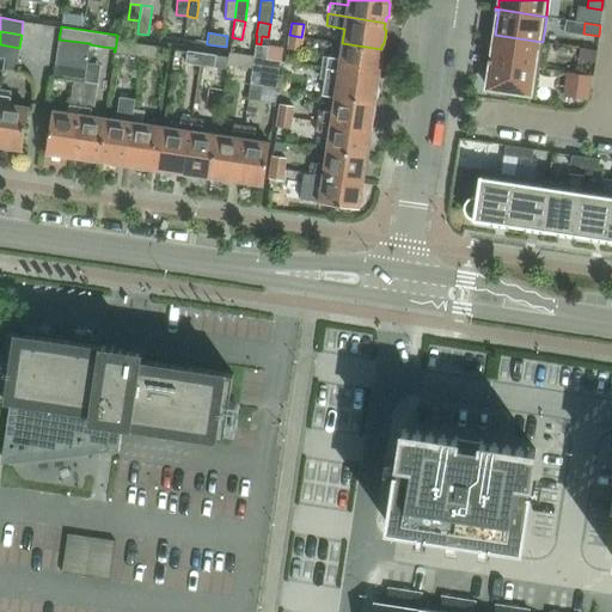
[(117,35),(115,51),(141,56),(144,43),(123,41),(124,36),(117,35)]
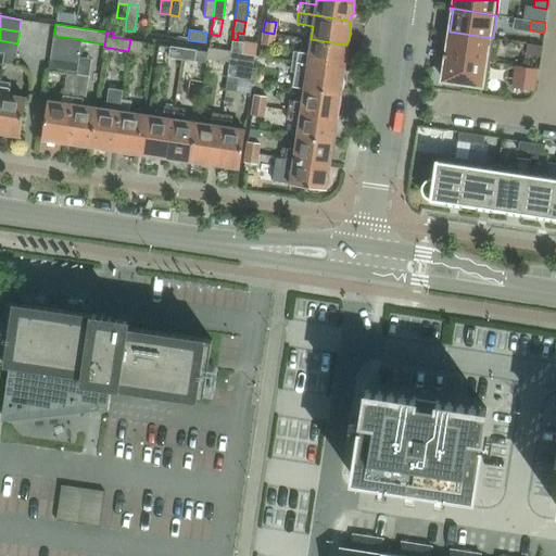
[(263,32),(261,43),(273,45),(274,34),(263,32)]
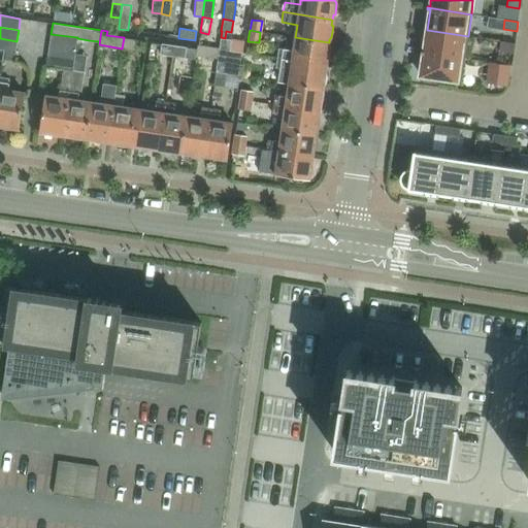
[(421,50),(420,52),(464,58),(468,36),(427,30),(424,51),(421,50)]
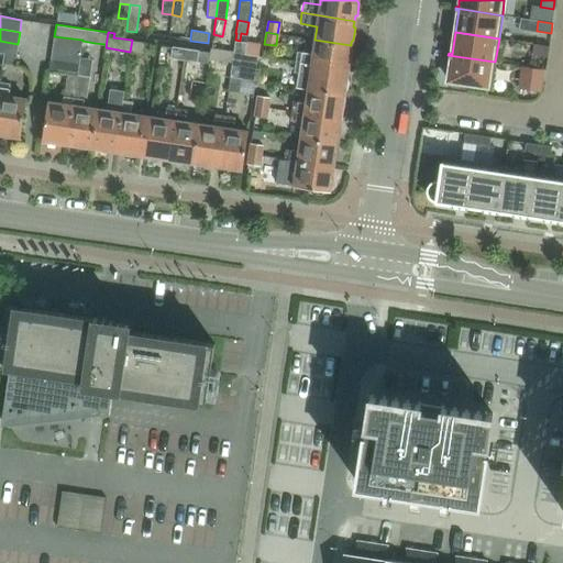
[(83,40),(54,36),(52,47),(80,52),(83,41),(83,40)]
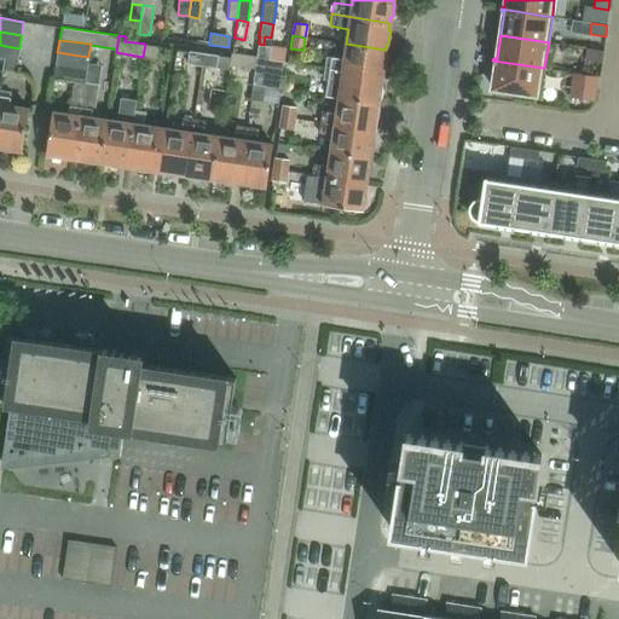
[(145,44),(143,57),(157,59),(158,46),(145,44)]
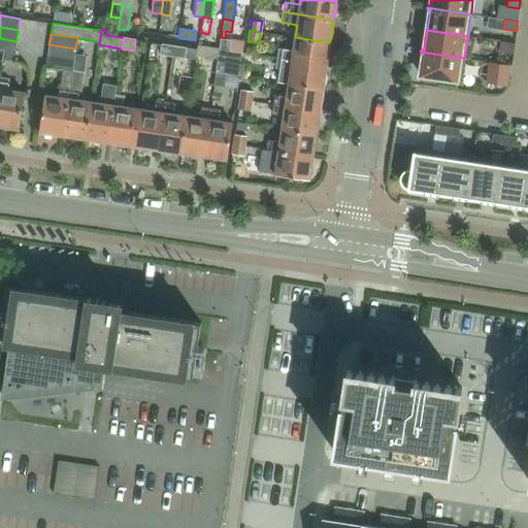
[(210,45),(198,44),(197,44),(195,55),(217,58),(218,48),(218,47),(220,38),(215,37),(215,40),(210,40),(210,45)]
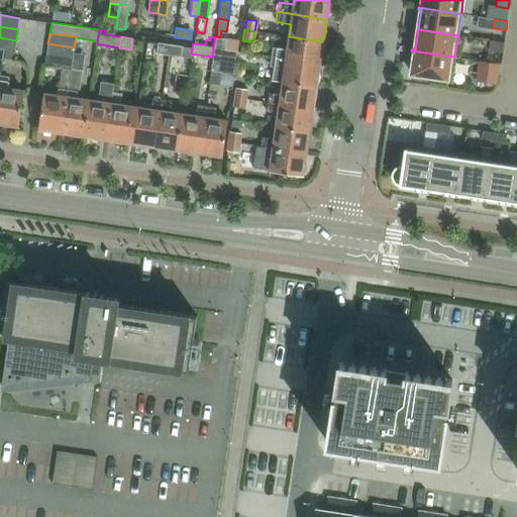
[(215,36),(215,37),(213,46),(213,47),(224,49),(226,38),(220,37),(216,36),(215,36)]
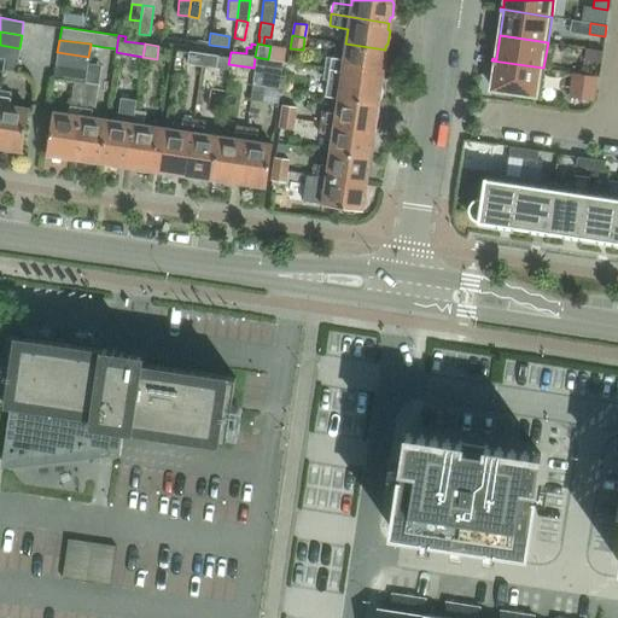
[(324,68),(380,76),(382,70),(384,70),(386,56),(384,53),(385,50),(345,44),(343,58),(325,56),(324,68)]
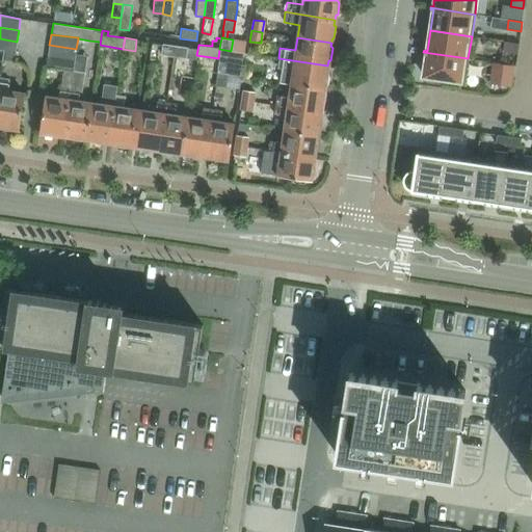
[(2,60),(14,61),(17,42),(0,38),(0,49),(3,50),(2,60)]
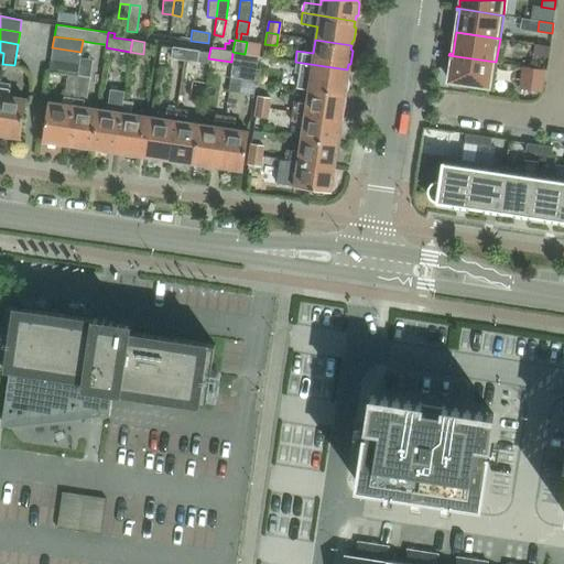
[(534,44),(533,54),(548,57),(550,46),(540,45),(534,44)]
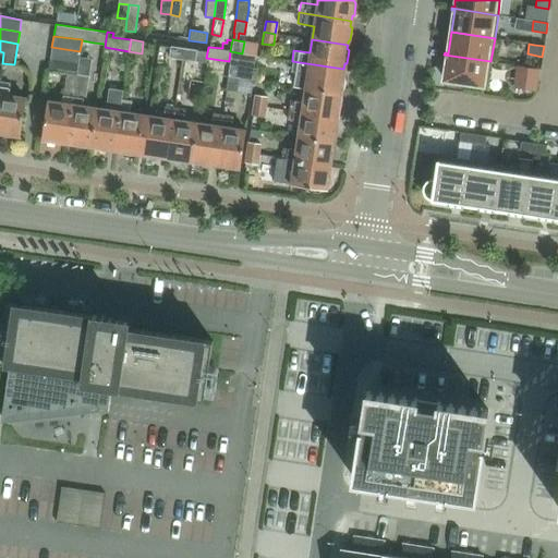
[(170,46),(168,57),(182,59),(184,48),(170,46)]
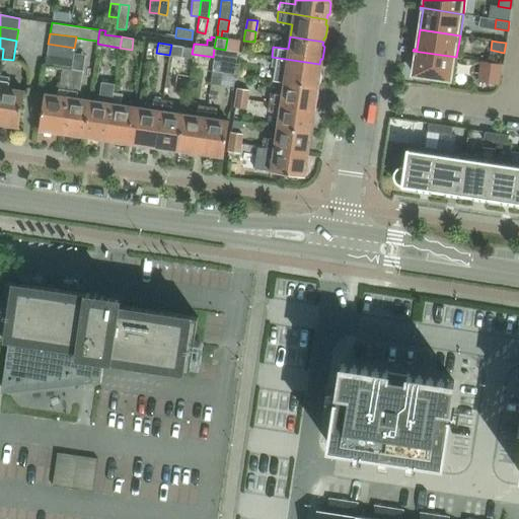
[(74,48),(48,44),(47,55),(73,58),(74,48)]
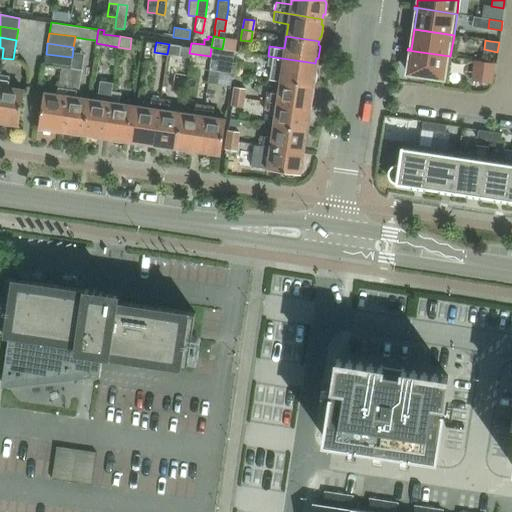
[(169,44),(167,54),(179,55),(180,45),(169,44)]
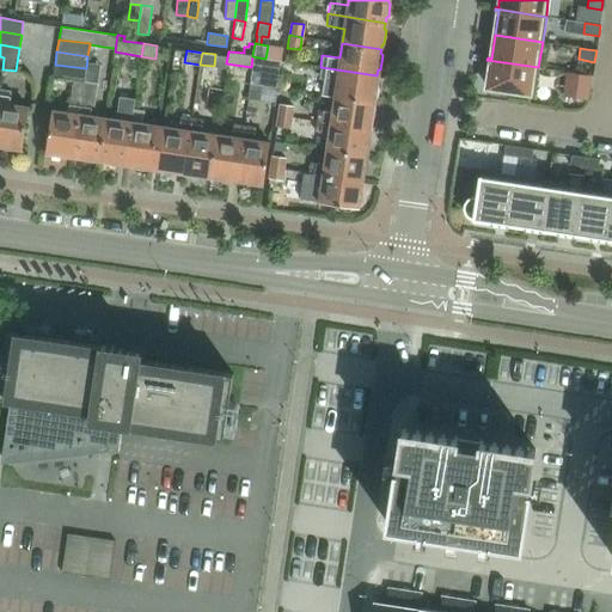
[(265,59),(252,56),(251,67),(249,83),(275,87),(279,60),(265,59)]
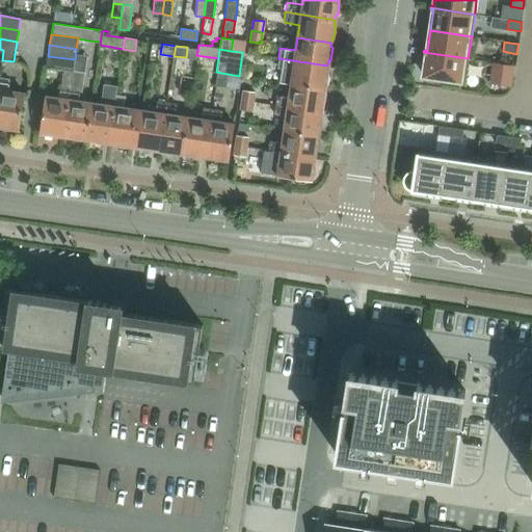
[(426,54),(423,75),(464,82),(468,58),(423,52),(423,53),(426,54)]
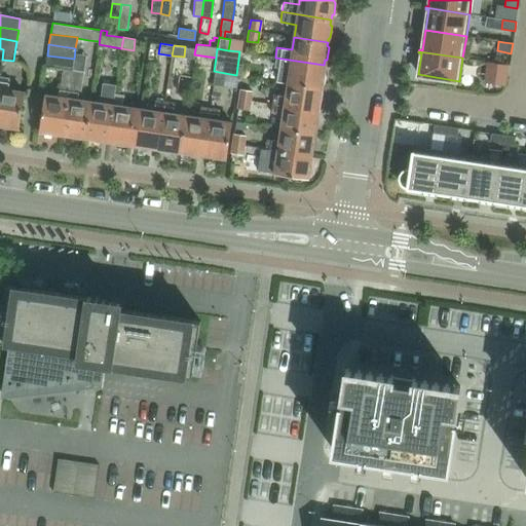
[(47,55),(45,66),(62,68),(72,70),(74,59),(47,55)]
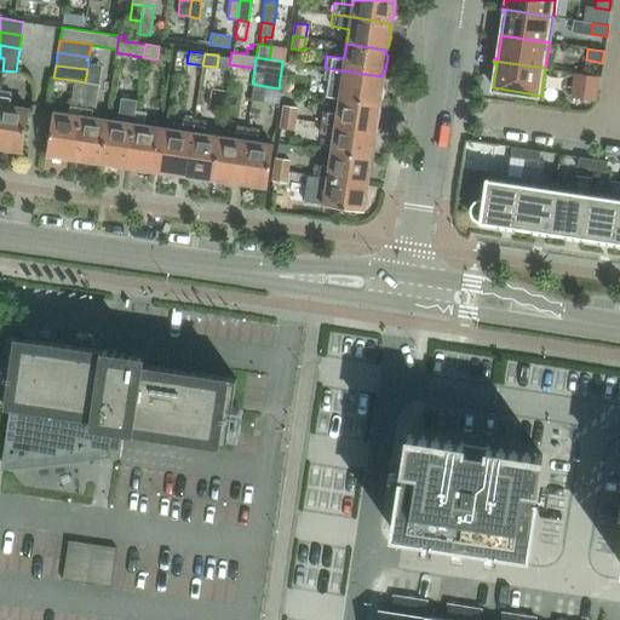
[(382,82),(382,76),(325,68),(322,79),(340,82),(338,97),(378,104),(379,99),(382,97),(384,82),(382,82)]
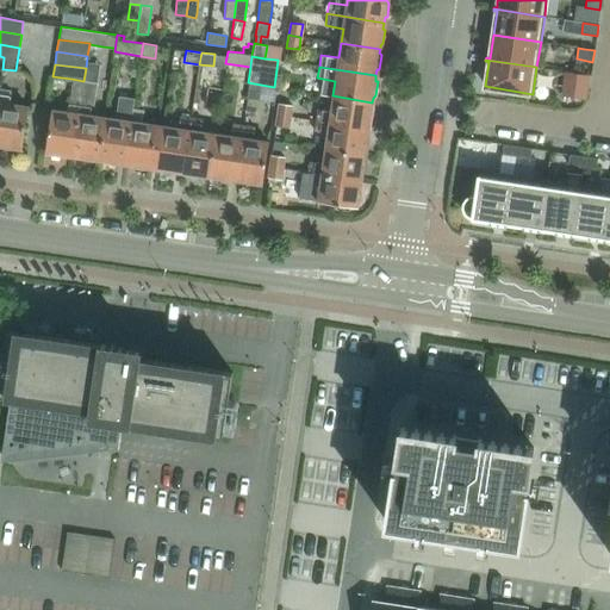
[(51,111),(45,151),(50,151),(51,154),(66,156),(66,154),(73,155),(83,81),(72,79),(67,113),(51,111)]
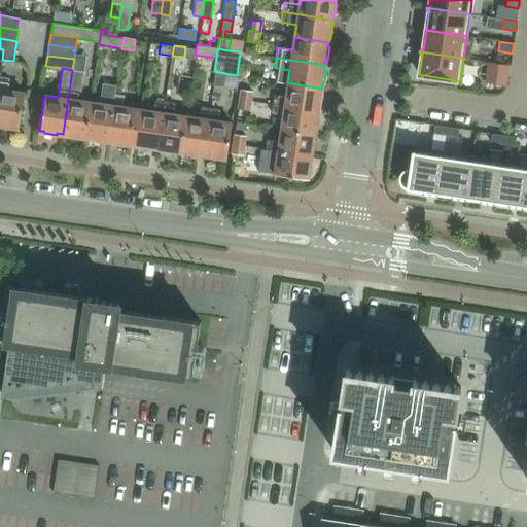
[(72,70),(63,134),(68,135),(68,137),(80,139),(82,137),(85,137),(91,102),(77,100),(78,94),(79,94),(83,71),(72,70)]
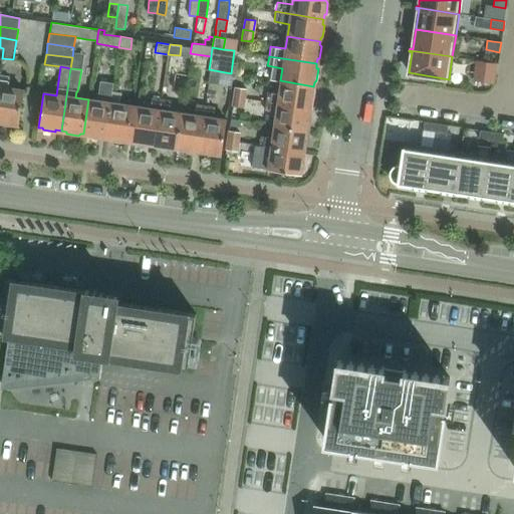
[(208,82),(218,83),(219,72),(231,73),(209,69),(208,82)]
